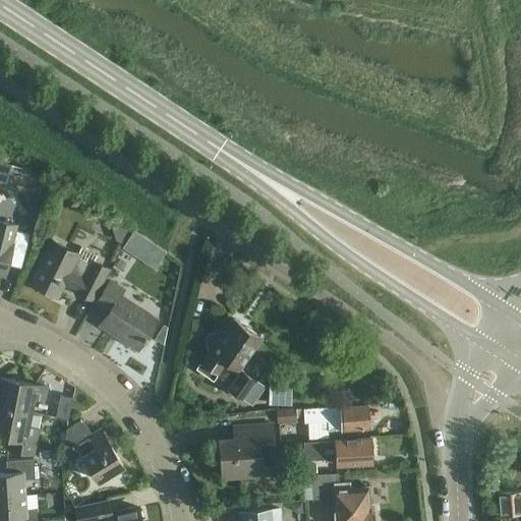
[(27,234),(16,231),(17,225),(0,220),(0,274),(4,276),(6,265),(19,268),(27,234)]
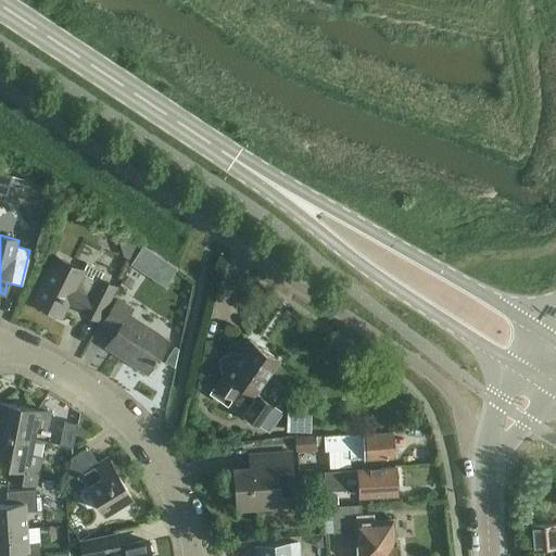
[(143,247),(131,266),(143,274),(164,288),(177,269),(155,255),(143,247)]
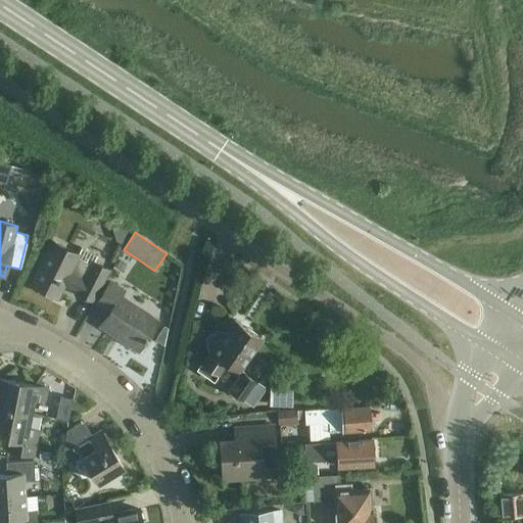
[(81,249),(78,254),(50,241),(29,283),(42,290),(40,293),(51,298),(53,295),(56,297),(65,279),(79,286),(76,292),(91,300),(106,269),(92,262),(94,256),(81,249)]
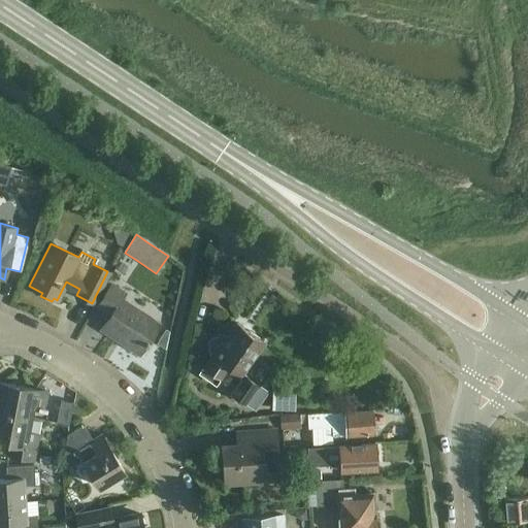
[(100,329),(138,355),(159,324),(121,298),(124,294),(110,285),(97,304),(110,314),(100,329)]
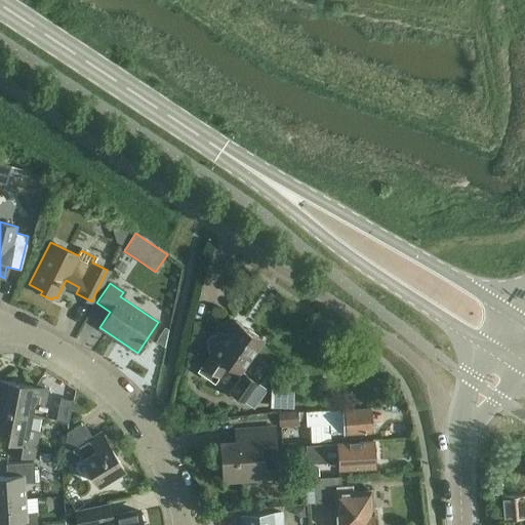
[(223,341),(217,338),(213,339),(208,348),(209,352),(210,353),(198,371),(213,381),(226,365),(237,373),(260,339),(236,322),(223,341)]
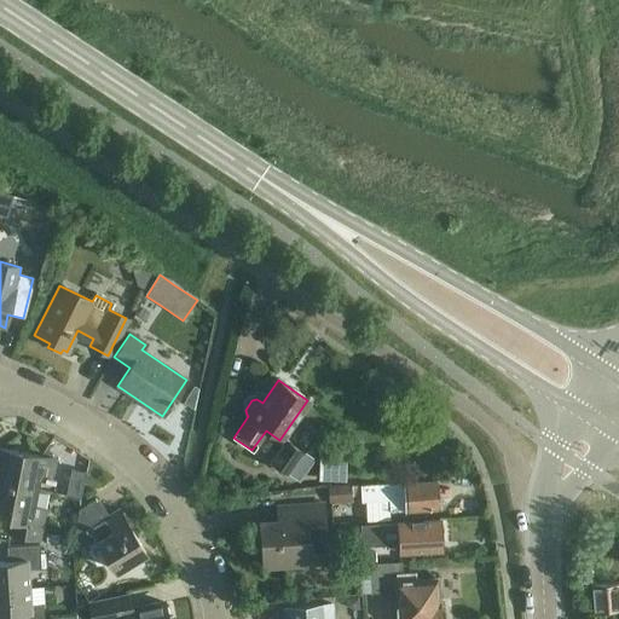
[(195,386),(184,403),(194,409),(198,388),(195,386)]
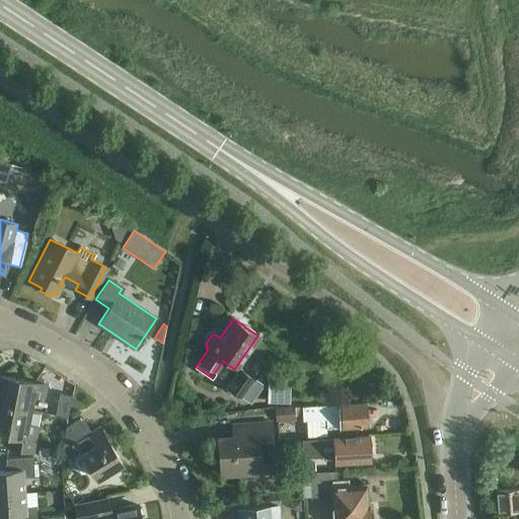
[(239,397),(252,378),(239,369),(226,388),(239,397)]
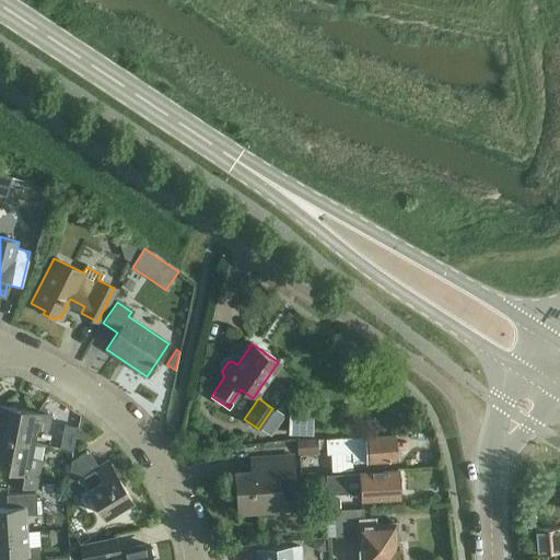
[(0,436),(33,443),(36,427),(47,429),(49,415),(0,405),(0,436)]
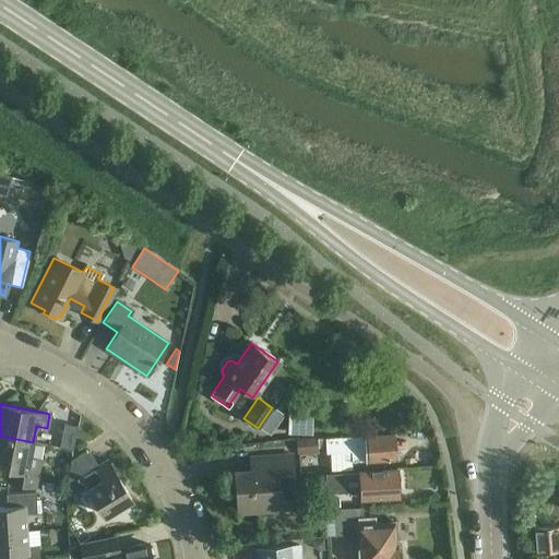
[(310,433),(311,414),(288,413),(288,432),(310,433)]
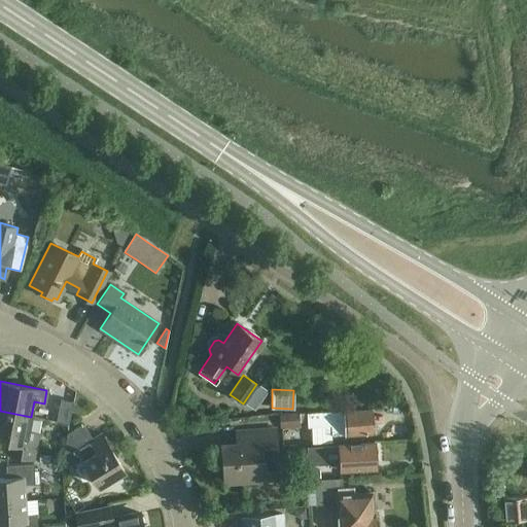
[(68,423),(72,400),(61,398),(57,421),(68,423)]
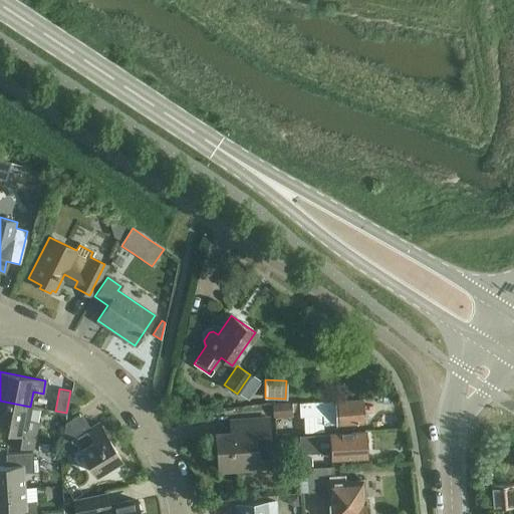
[(323,423),(363,420),(361,398),(299,402),(300,412),(310,411),(311,414),(322,414),(323,423)]
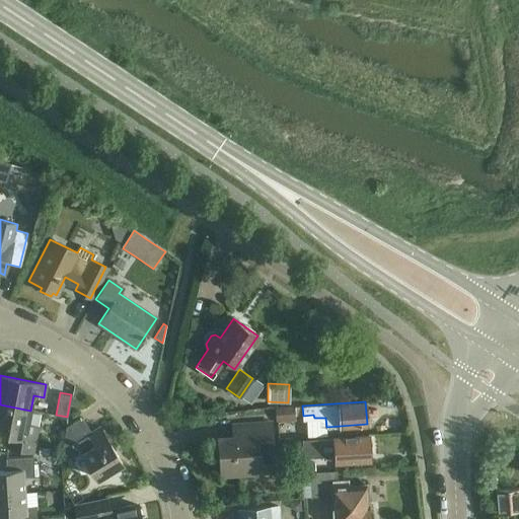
[(27,426),(30,411),(0,404),(0,433),(10,435),(8,447),(32,452),(38,428),(27,426)]
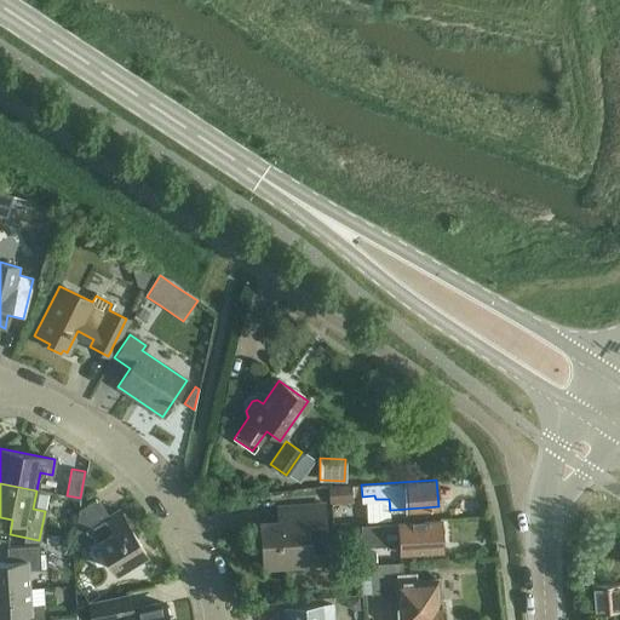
[(329,503),(352,501),(351,486),(328,487),(329,503)]
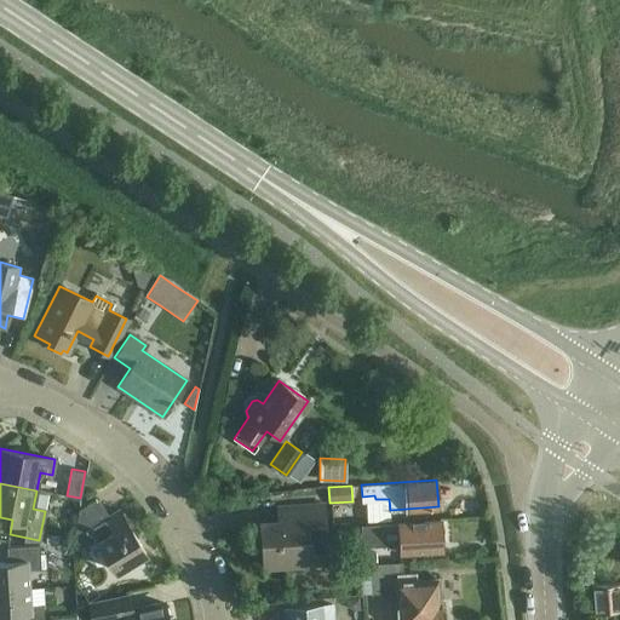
[(118,510),(105,518),(92,498),(76,507),(73,540),(76,547),(93,537),(115,572),(144,552),(118,510)]
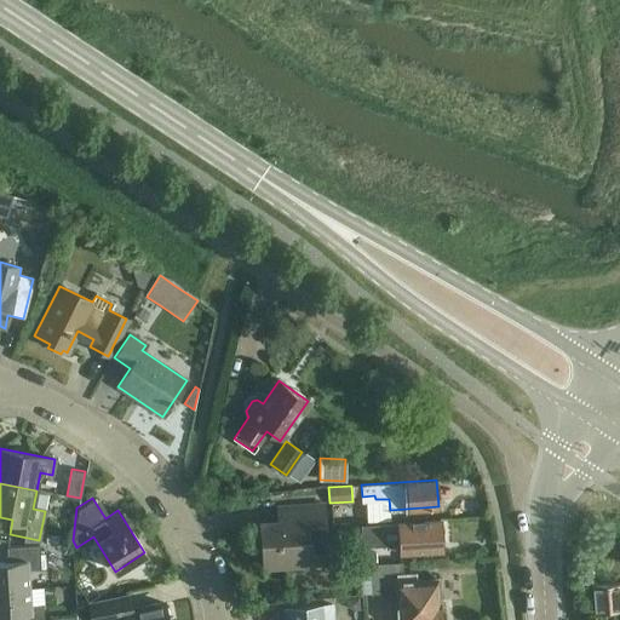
[(260,528),(264,566),(309,561),(306,540),(323,539),(321,504),(286,507),(287,526),(260,528)]
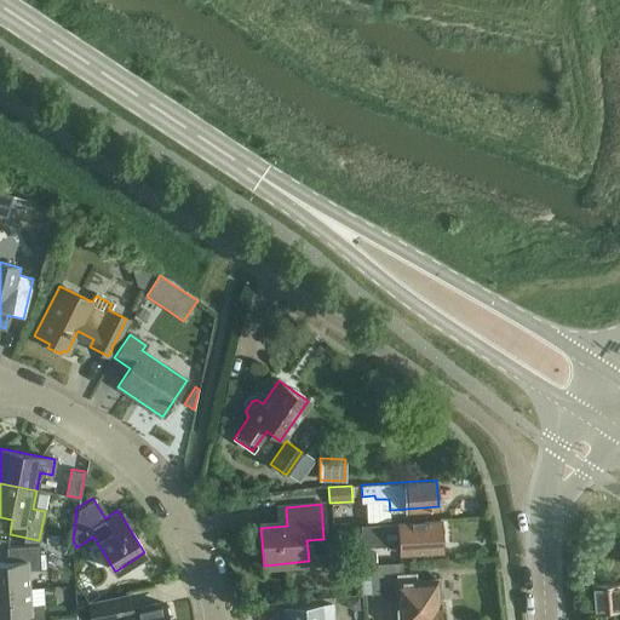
[(397,515),(380,516),(380,530),(397,529),(397,515)]
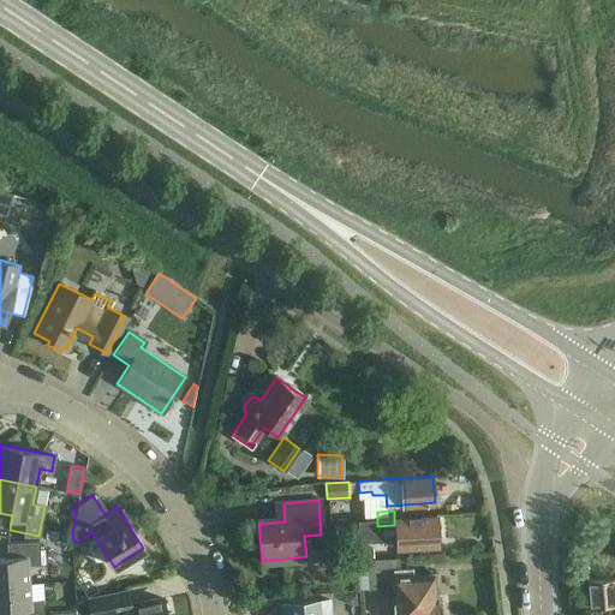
[(396,548),(437,545),(435,514),(394,517),(395,527),(371,529),(372,539),(395,538),(396,548)]
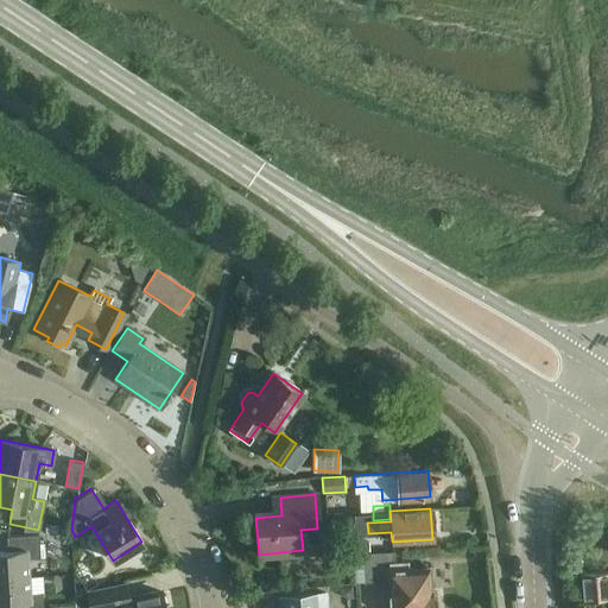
[(607,531),(602,530),(591,556),(607,561),(607,531)]
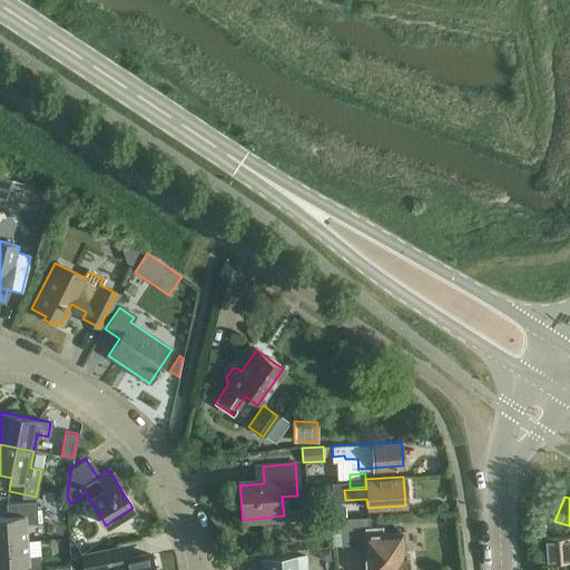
[(0,542),(26,540),(25,524),(38,523),(37,502),(5,504),(6,518),(0,518),(0,542)]
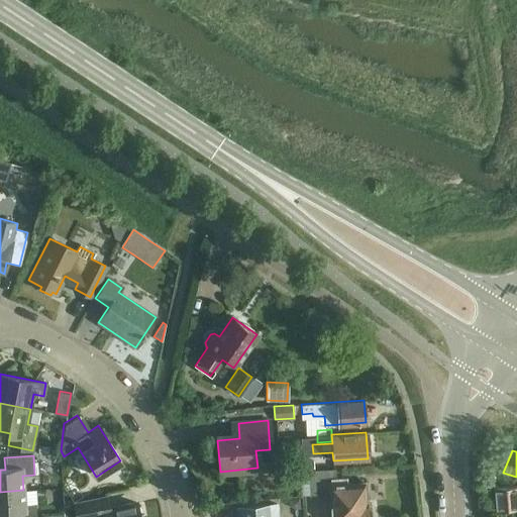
[(56,470),(58,456),(49,455),(47,468),(56,470)]
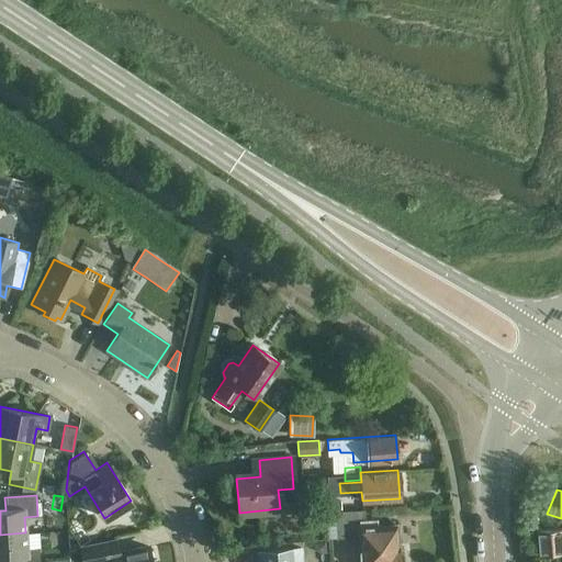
[(340,502),(325,503),(326,512),(340,510),(340,502)]
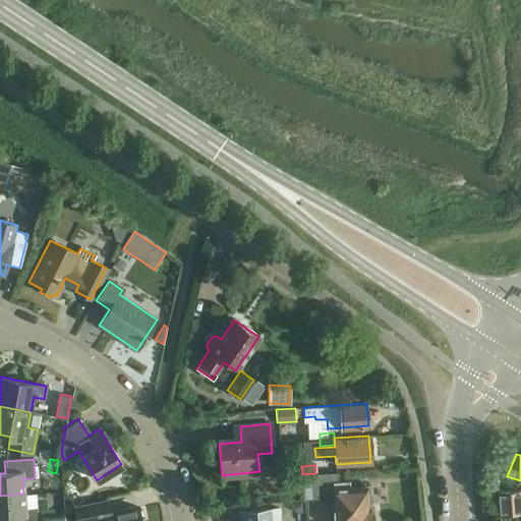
[(367,485),(349,486),(348,481),(338,482),(337,473),(308,474),(309,500),(333,499),(333,520),(371,520),(373,519),(373,512),(370,510),(369,506),(368,506),(367,485)]
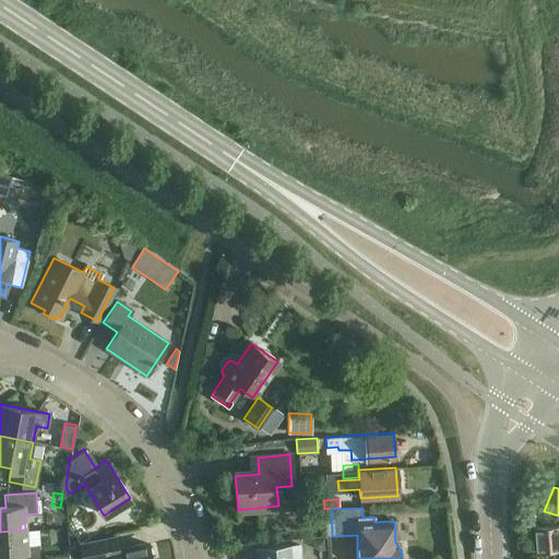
[(535,551),(558,549),(558,526),(534,528),(535,551)]
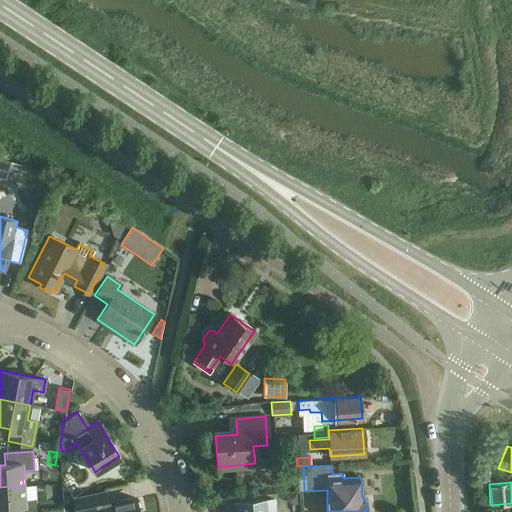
[(23,485),(0,487),(0,510),(8,510),(8,511),(36,511),(36,499),(24,500),(23,485)]
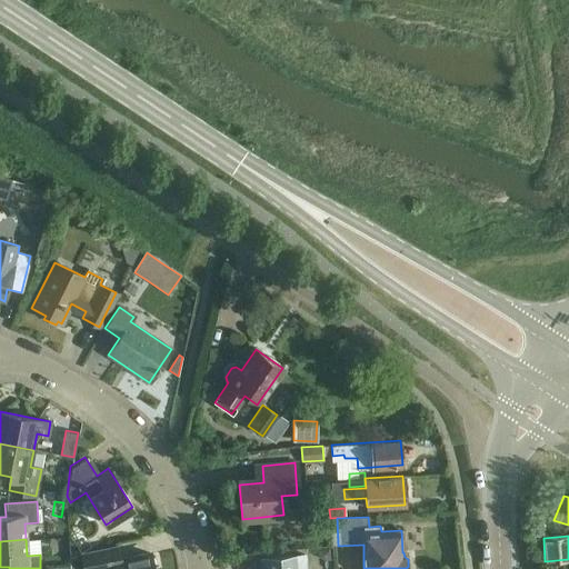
[(113,568),(153,568),(150,553),(120,559),(118,547),(80,555),(82,568),(106,568),(113,568)]
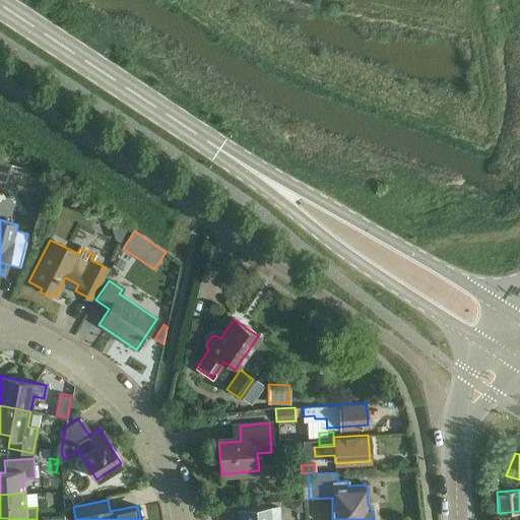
[(302,502),(289,503),(290,509),(295,512),(303,511),(302,502)]
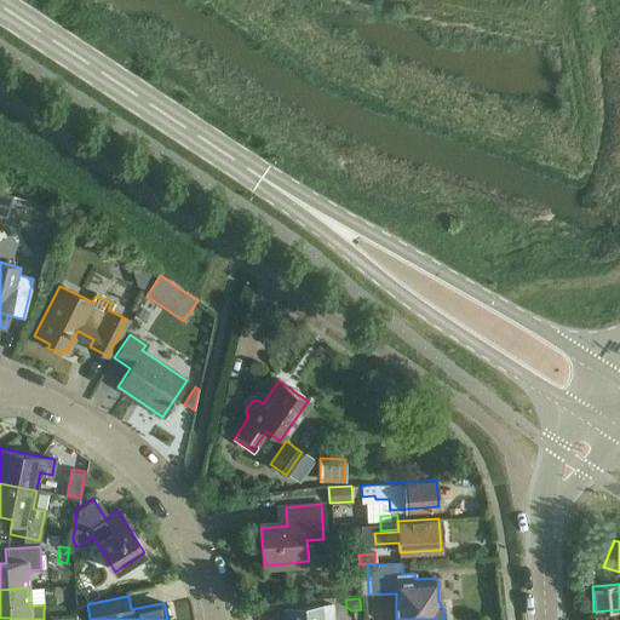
[(332,619),(332,604),(288,608),(288,619),(332,619)]
